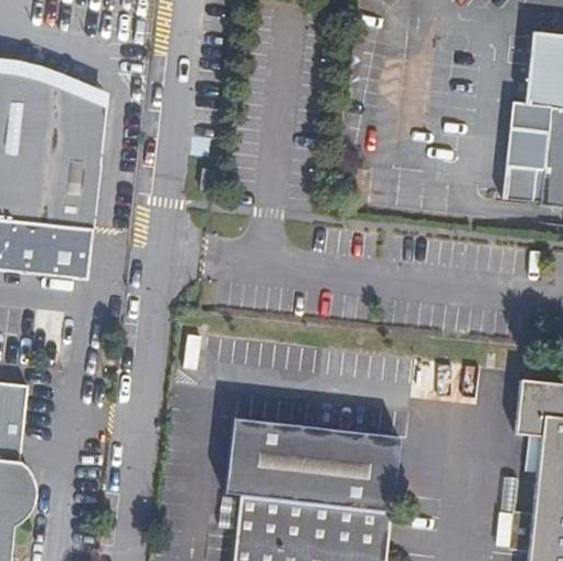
[(562,38),(542,35),(534,107),(523,105),(520,133),(554,136),(551,172),(546,211),(546,212),(562,213),(562,38)]
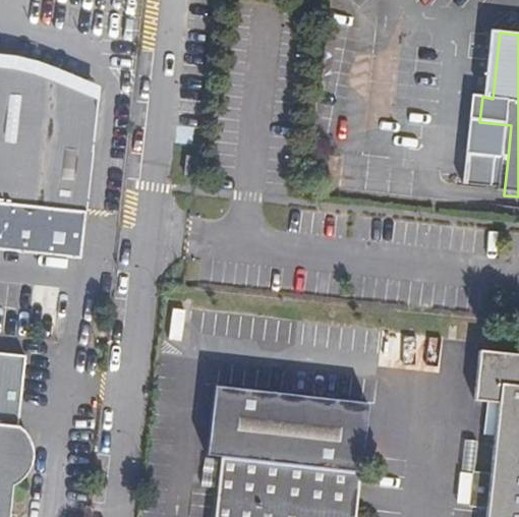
[(0,247),(78,256),(99,101),(83,90),(74,84),(60,76),(48,72),(35,68),(22,65),(0,62),(0,247)]
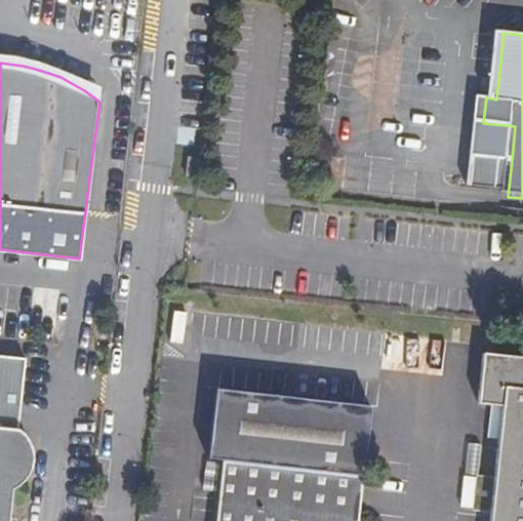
[(505,159),(476,156),(473,193),(500,195),(505,159)]
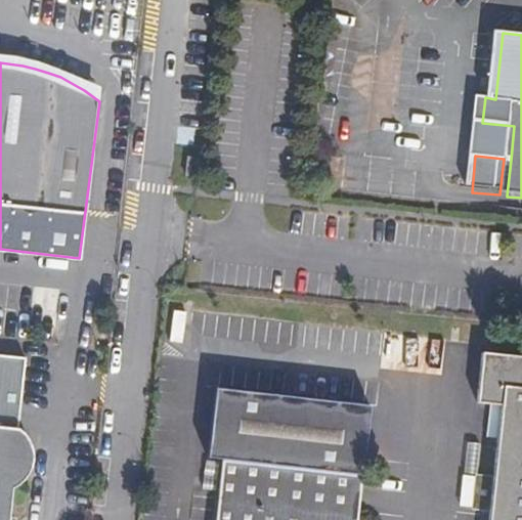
[(511,160),(504,159),(499,195),(507,196),(511,160)]
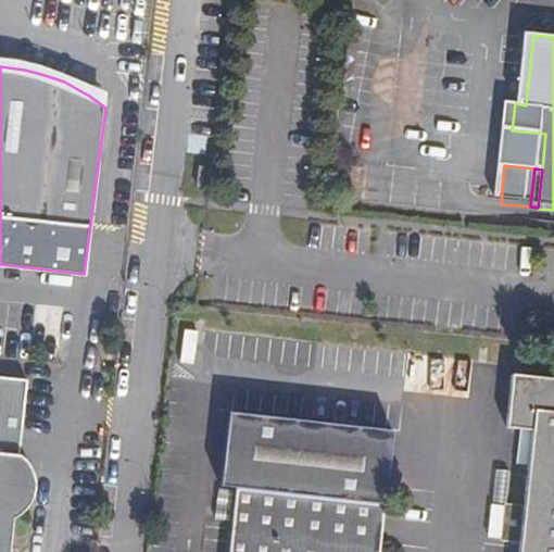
[(217,174),(204,173),(202,192),(215,193),(217,174)]
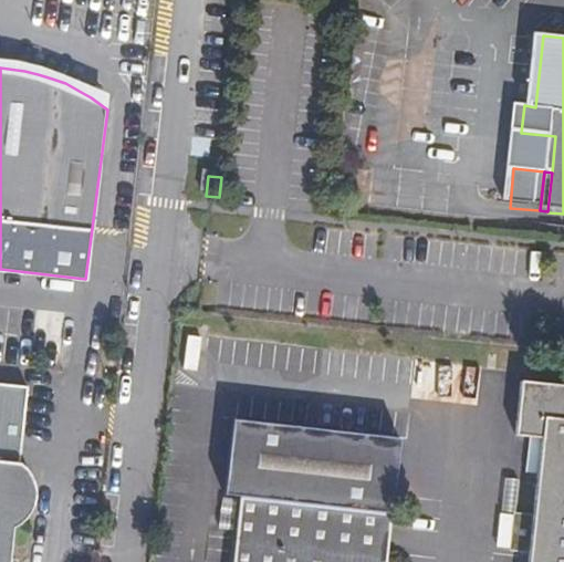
[(563,388),(523,384),(518,436),(542,439),(534,519),(514,517),(510,554),(529,557),(529,561),(563,561),(563,388)]
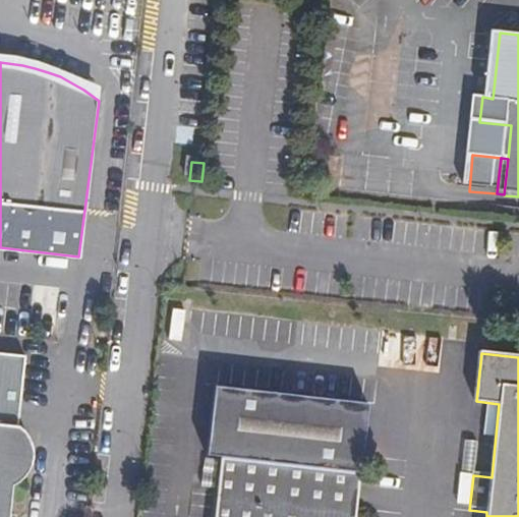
[(351,516),(365,401),(212,385),(205,453),(220,455),(213,516),(351,516)]
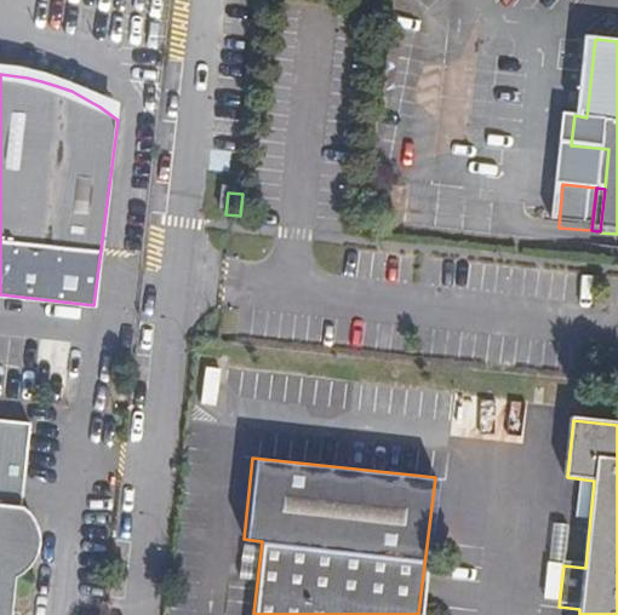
[(15,614),(15,611),(19,576),(35,561),(41,551),(44,540),(43,528),(36,517),(28,507),(13,503),(0,500),(0,614),(15,614)]
